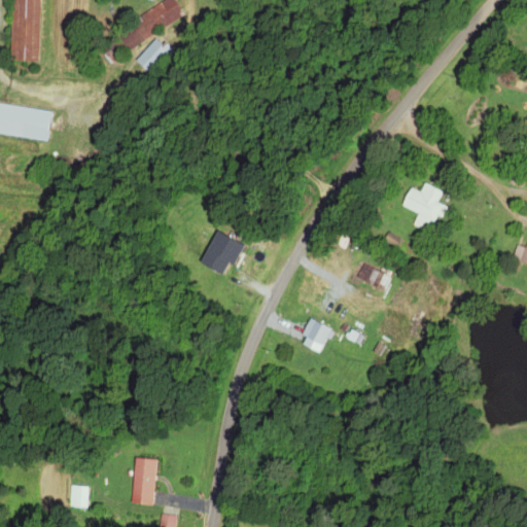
[(40,0),(10,0),(9,60),(39,60),(40,0)]
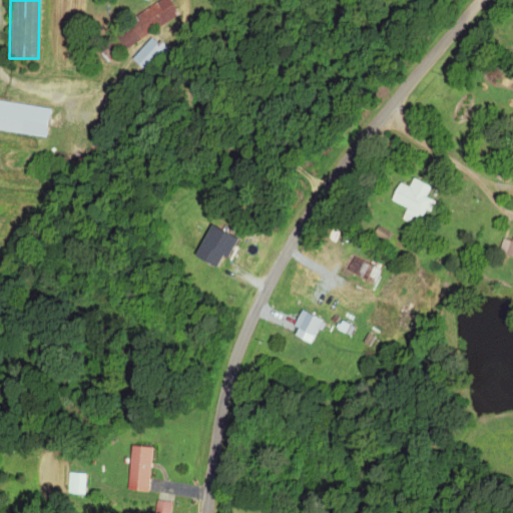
[(163,0),(106,36),(116,53),(179,14),(169,0),(163,0)]
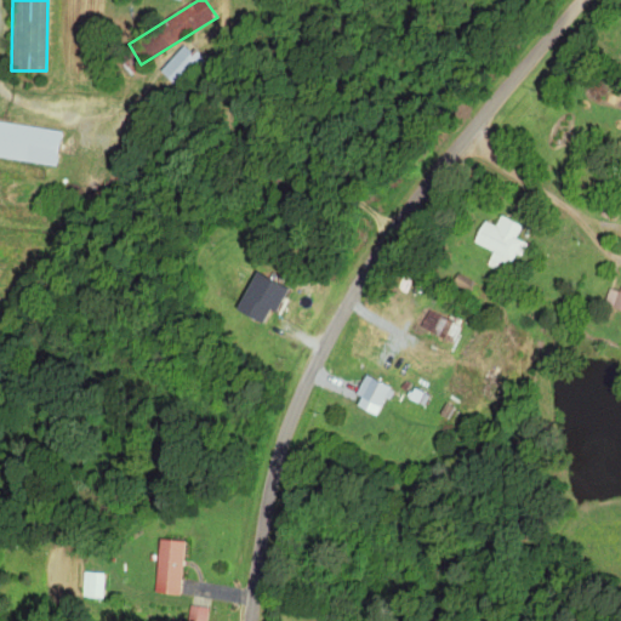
[(159,70),(174,85),(198,58),(183,45),(159,70)]
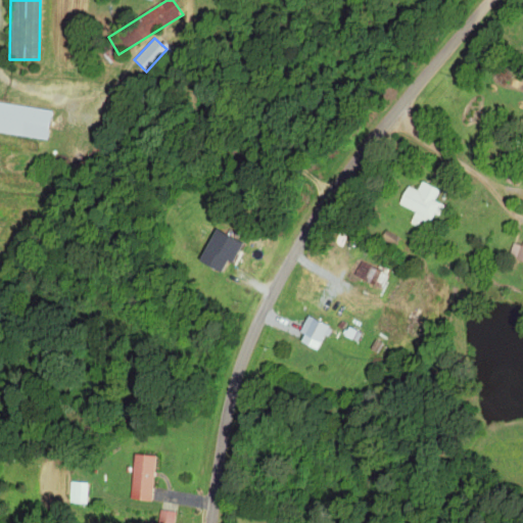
[(50,109),(0,102),(0,131),(46,137),(50,109)]
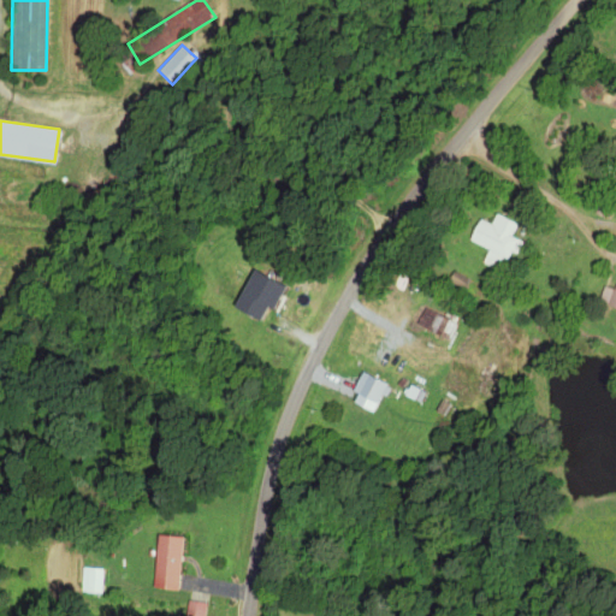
[(513,223),(492,214),(489,224),(475,218),(466,240),(486,248),(481,262),(503,271),(516,238),(508,236),(513,223)]
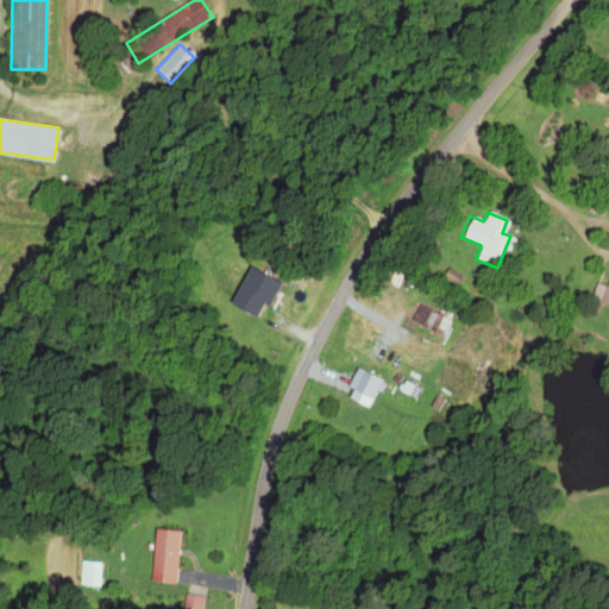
[(228,305),(255,316),(262,302),(270,306),(281,282),(246,267),(228,305)]
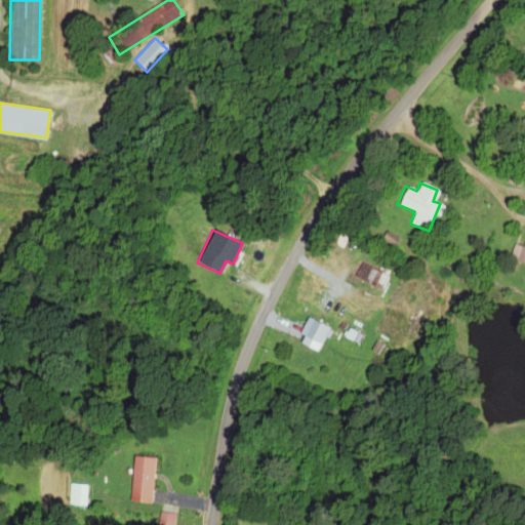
[(524,263),(524,241),(522,246),(515,244),(510,257),(524,263)]
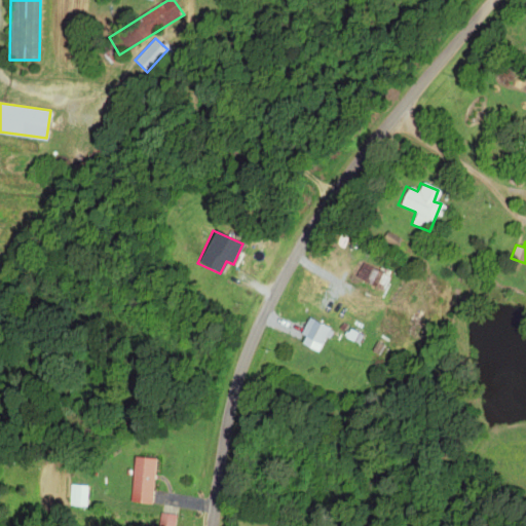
[(391,278),(362,258),(352,272),(382,292),(391,278)]
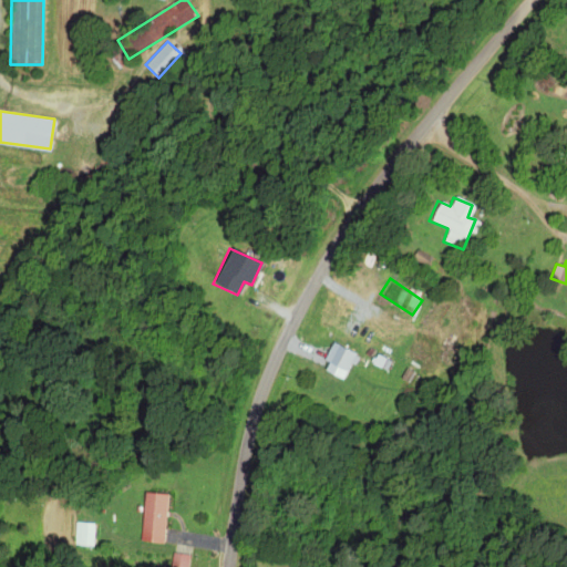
[(321,370),(342,379),(349,363),(354,366),(359,354),(332,343),(321,370)]
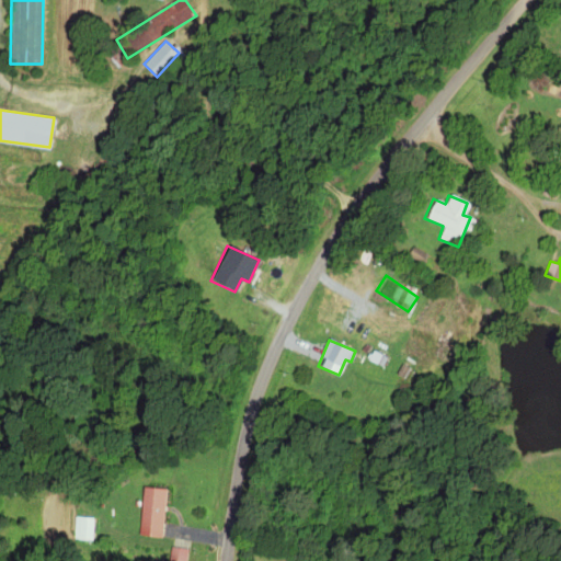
[(164,488),(141,488),(139,536),(162,536),(164,488)]
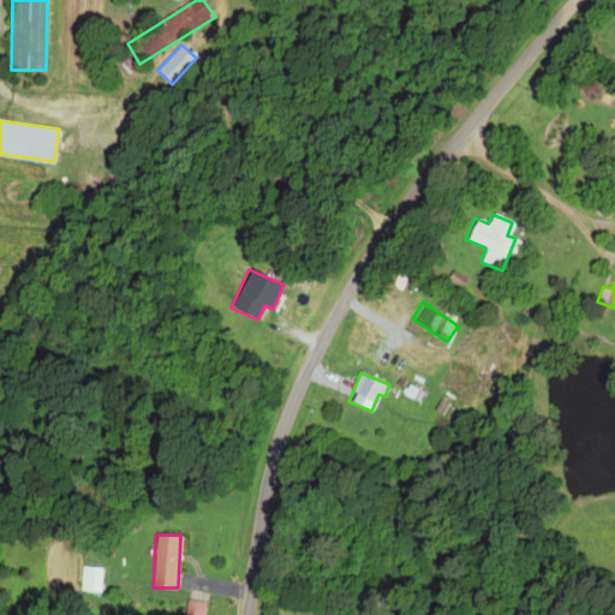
[(105,591),(106,566),(83,566),(83,591),(105,591)]
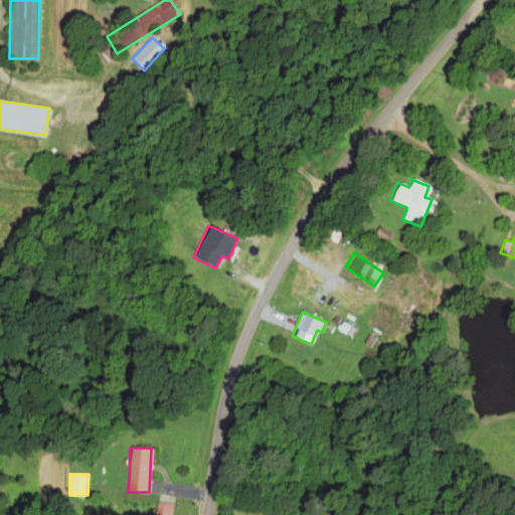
[(170,514),(172,504),(157,502),(155,514),(159,514),(170,514)]
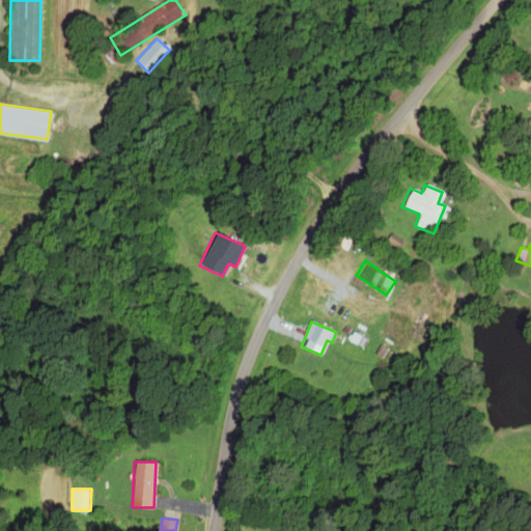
All buildings are outlined.
